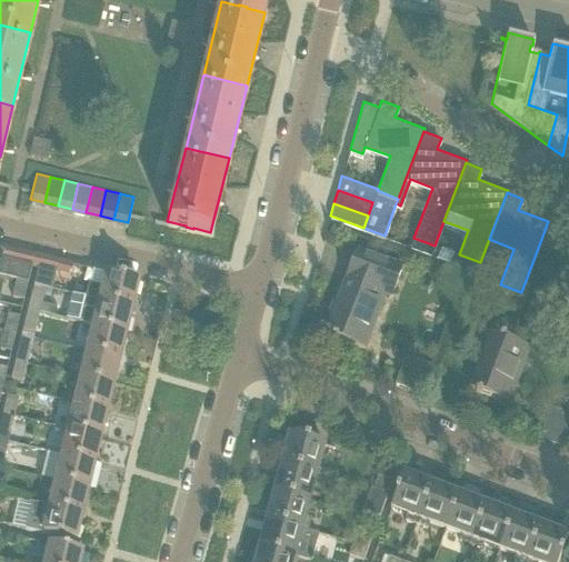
[(432,244),(413,238),(410,246),(431,253),(435,246),(432,244)]
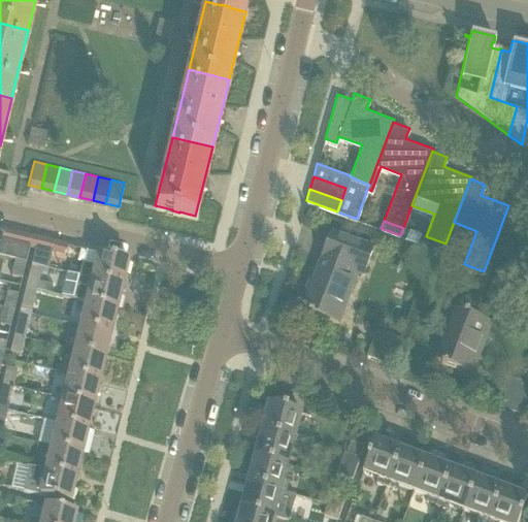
[(0,250),(26,256),(29,241),(31,232),(3,225),(0,237),(0,250)]
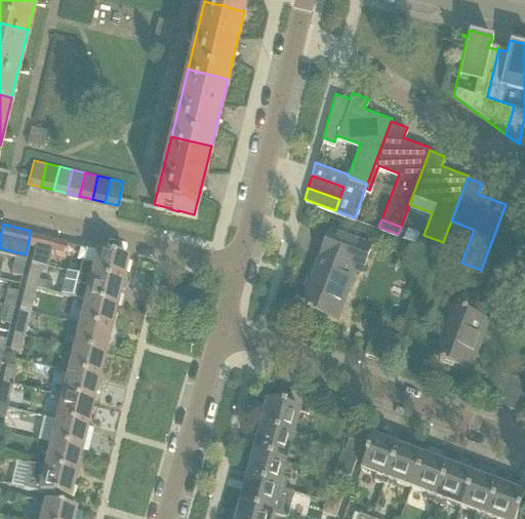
[(356,268),(360,270),(370,242),(329,226),(318,254),(321,255),(310,285),(308,284),(300,304),(307,307),(306,308),(312,310),(312,308),(337,318),(337,316),(332,314),(342,287),(348,289),(356,268)]
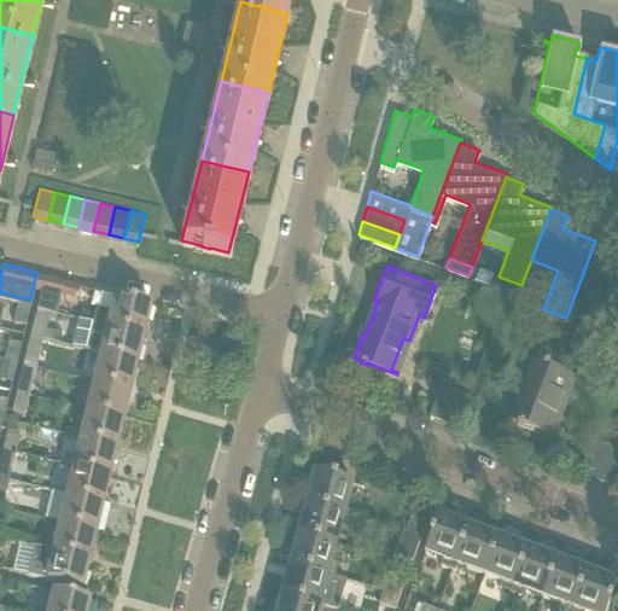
[(38,298),(36,304),(56,309),(57,303),(64,278),(45,273),(41,285),(38,298)]
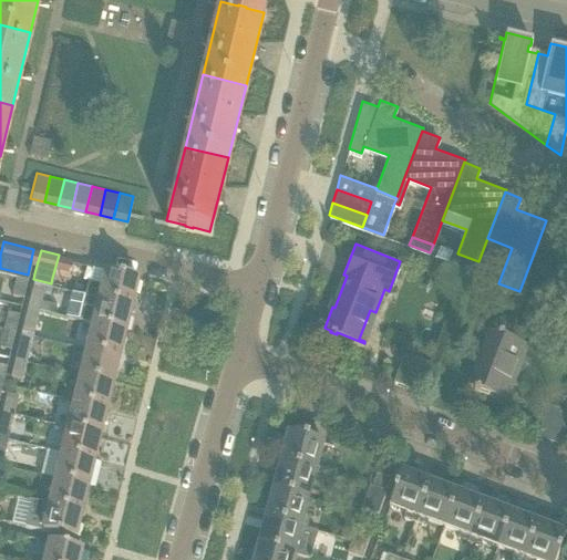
[(478,261),(457,253),(455,261),(475,269),(478,261)]
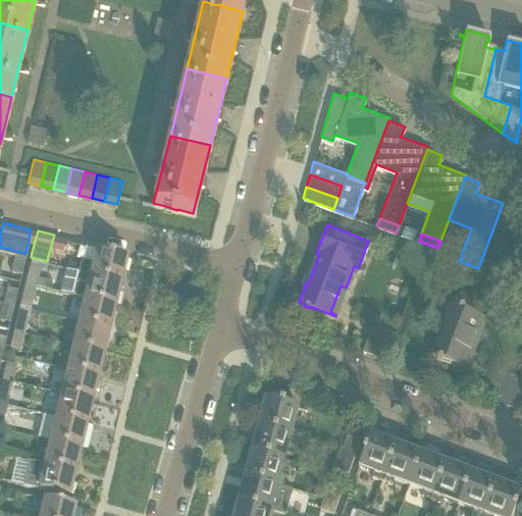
[(80,255),(76,266),(121,276),(126,252),(97,245),(94,258),(80,255)]
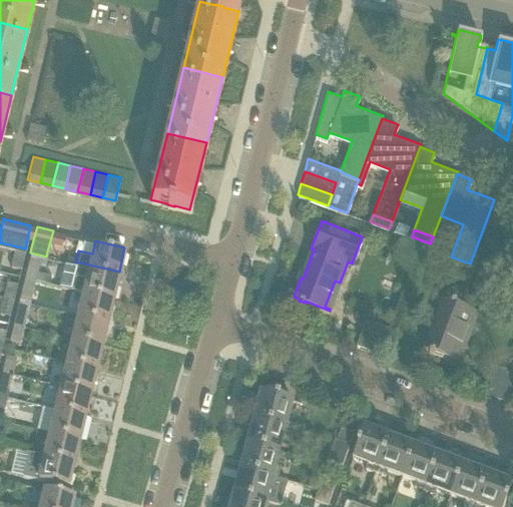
[(15,246),(11,264),(20,266),(25,248),(15,246)]
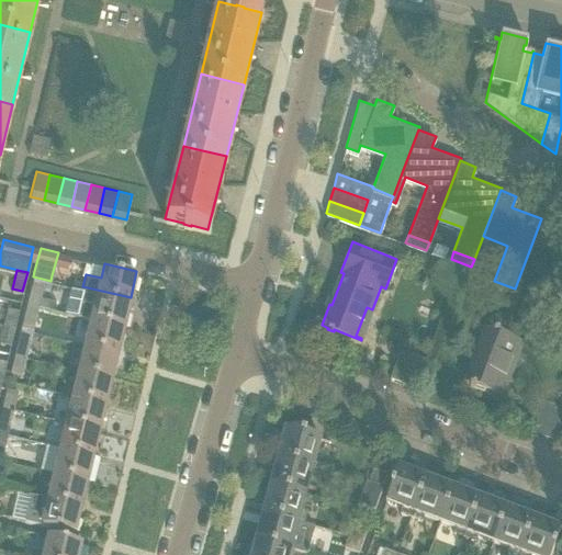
[(32,282),(27,301),(38,304),(47,306),(49,296),(41,295),(43,284),(32,282)]
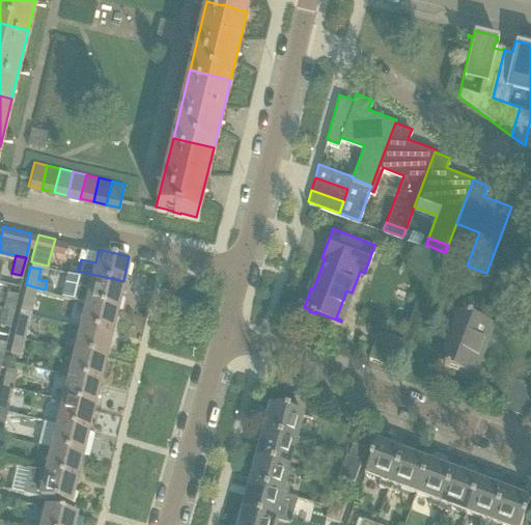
[(66,270),(61,293),(86,299),(117,306),(123,281),(92,274),(78,271),(78,272),(66,270)]
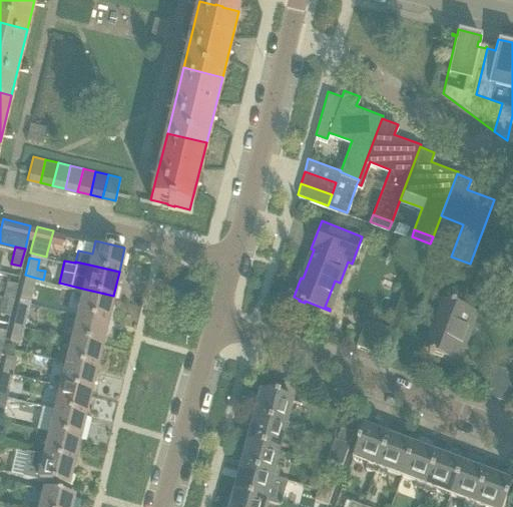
[(25,275),(21,291),(31,293),(35,278),(25,275)]
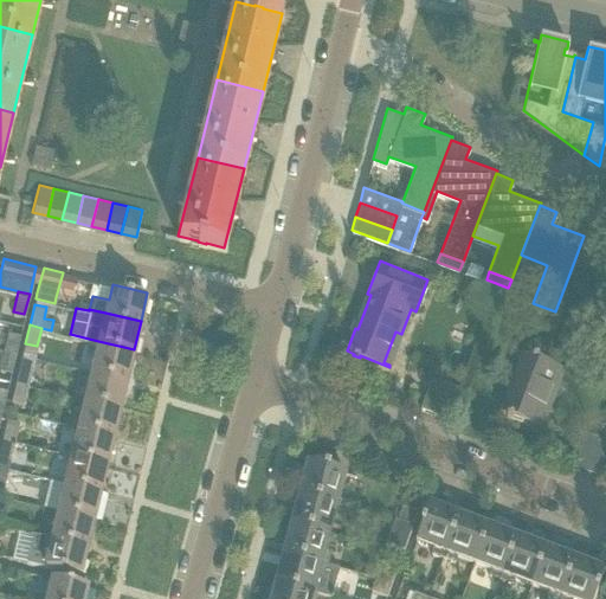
[(8,329),(4,347),(14,349),(19,332),(8,329)]
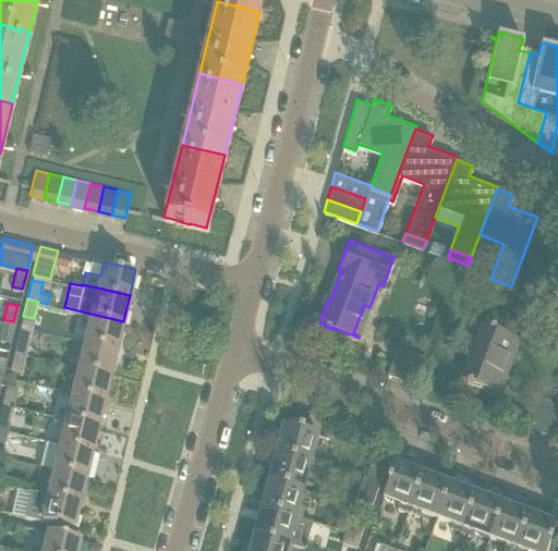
[(91,314),(85,339),(117,346),(123,321),(91,314)]
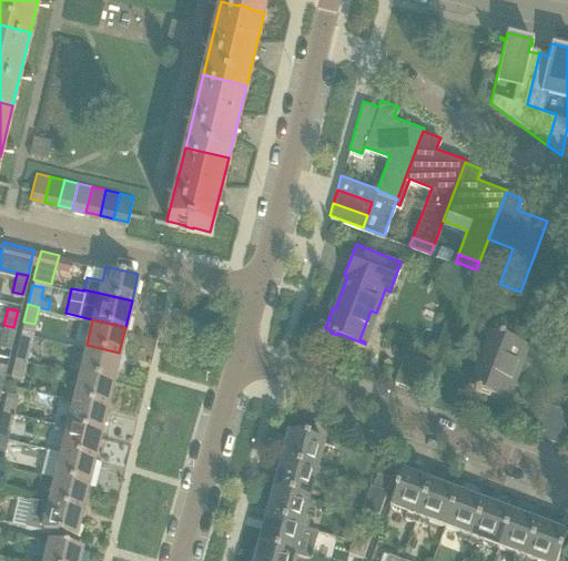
[(3,325),(0,338),(0,342),(9,345),(13,327),(3,325)]
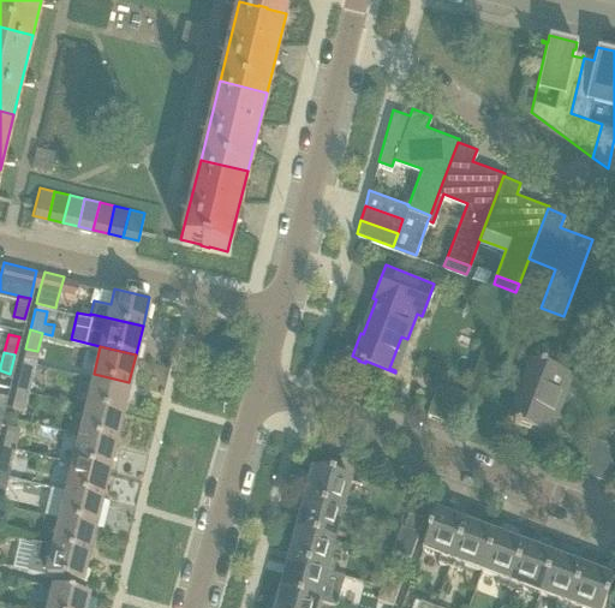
[(519,419),(549,430),(549,429),(543,427),(555,395),(562,398),(572,370),(545,361),(547,358),(541,356),(539,358),(529,355),(527,356),(530,357),(517,392),(514,391),(506,415),(513,417),(513,419),(518,421),(519,419)]
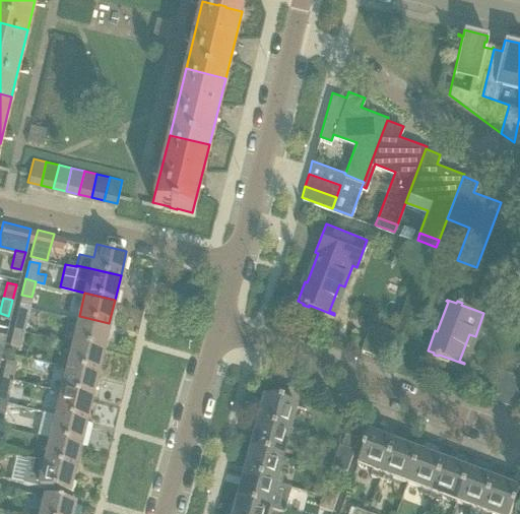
[(18,309),(14,325),(24,328),(28,311),(18,309)]
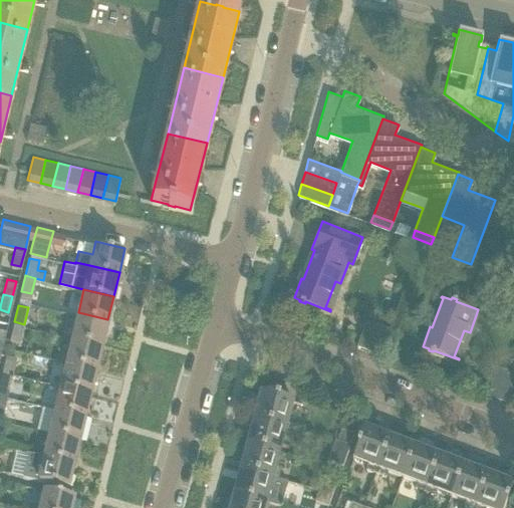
[(78,312),(72,335),(102,342),(107,319),(78,312)]
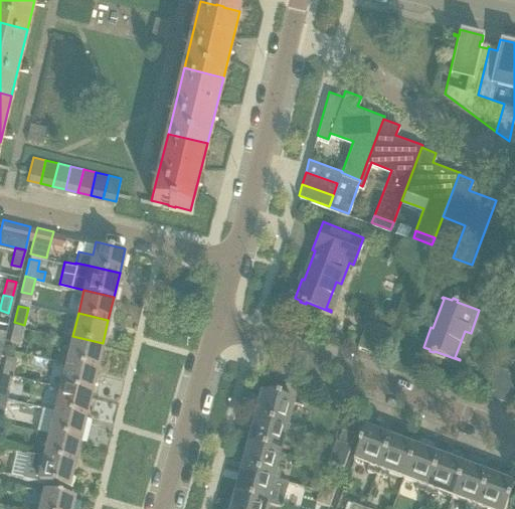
[(14,322),(10,339),(20,341),(24,325),(14,322)]
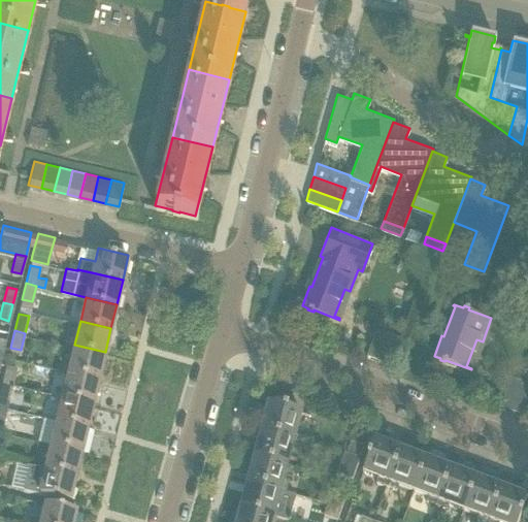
[(74,345),(68,369),(99,377),(105,352),(74,345)]
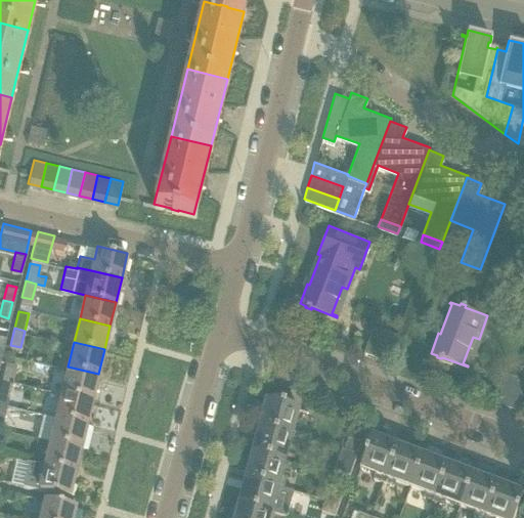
[(7,358),(3,376),(13,378),(17,361),(7,358)]
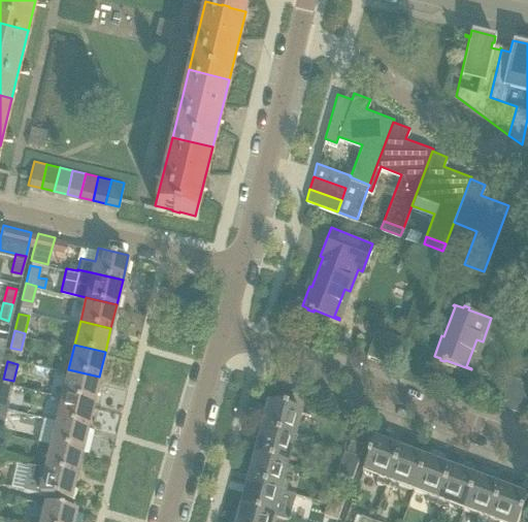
[(68,369),(63,393),(93,400),(99,377),(68,369)]
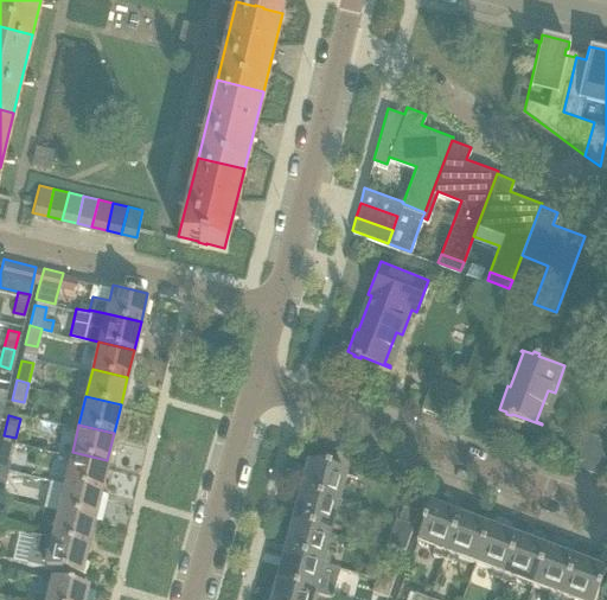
[(574,463),(605,473),(606,466),(606,439),(586,432),(574,463)]
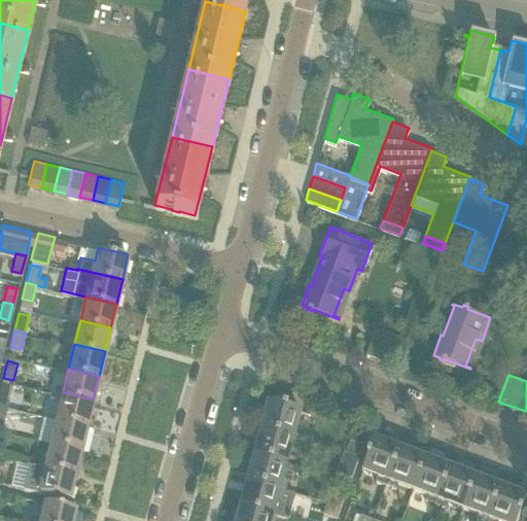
[(13,380),(3,378),(0,390),(0,392),(10,395),(13,380)]
